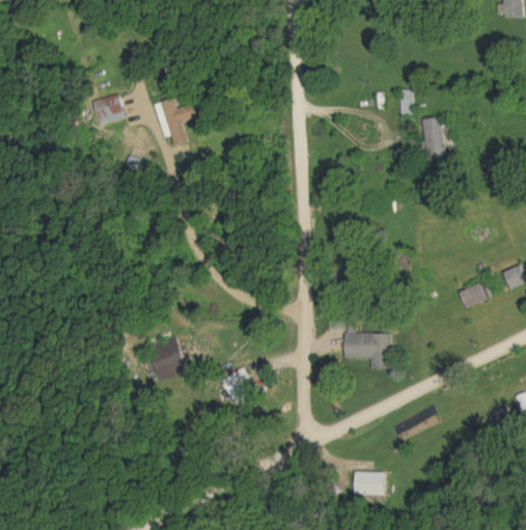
[(503,0),(505,18),(523,17),(522,0),(503,0)]
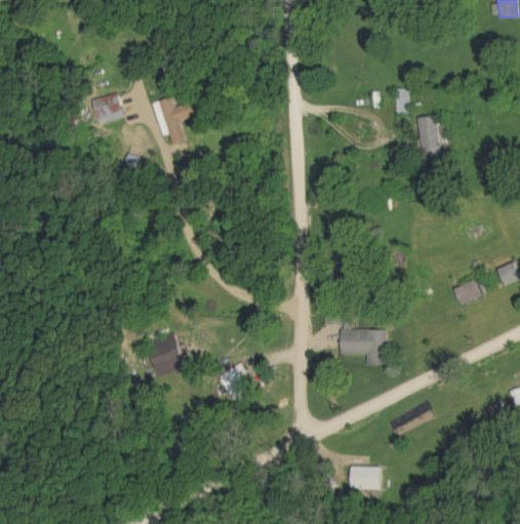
[(396,113),(407,113),(407,89),(395,89),(396,113)]
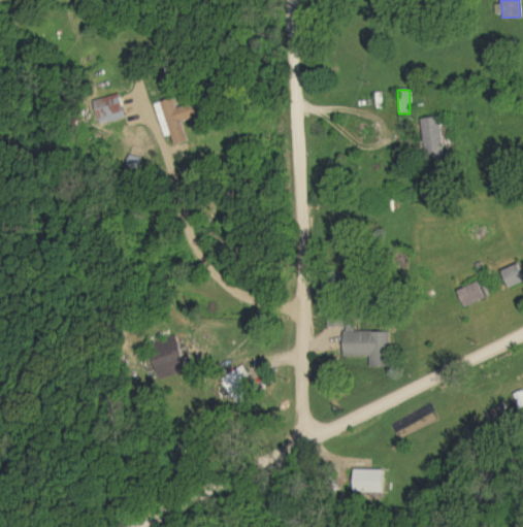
[(153,104),(163,137),(171,135),(174,145),(191,140),(185,121),(193,118),(189,104),(176,107),(173,97),(153,104)]
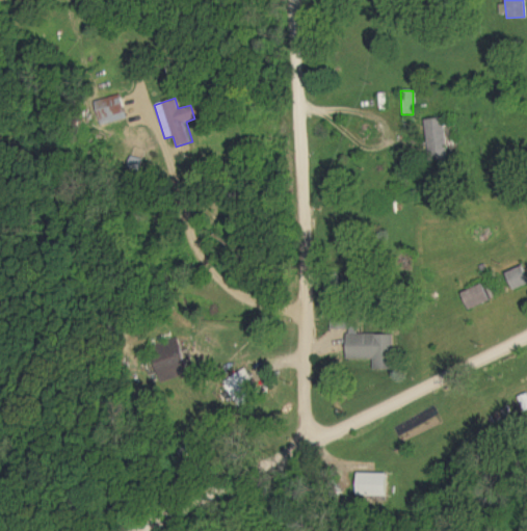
[(120,105),(91,113),(95,125),(123,116),(120,105)]
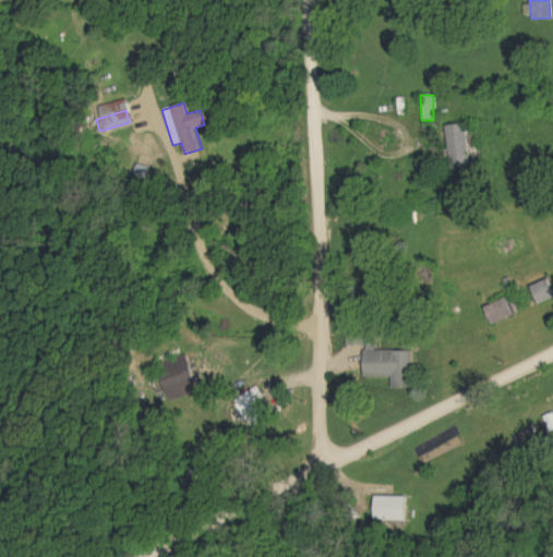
[(446,124),(448,167),(468,166),(466,123),(446,124)]
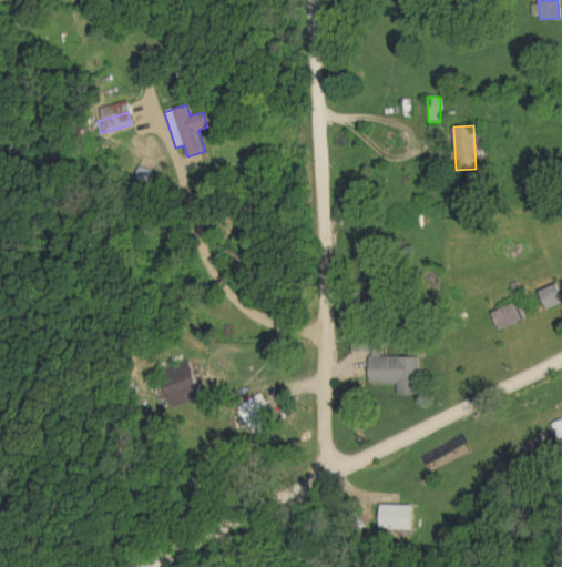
[(561,304),(561,295),(560,285),(538,291),(542,310),(561,304)]
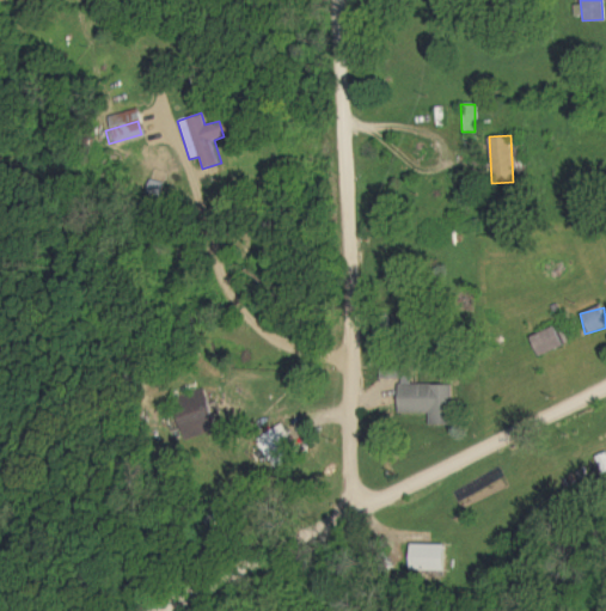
[(539,356),(564,346),(555,325),(531,337),(539,356)]
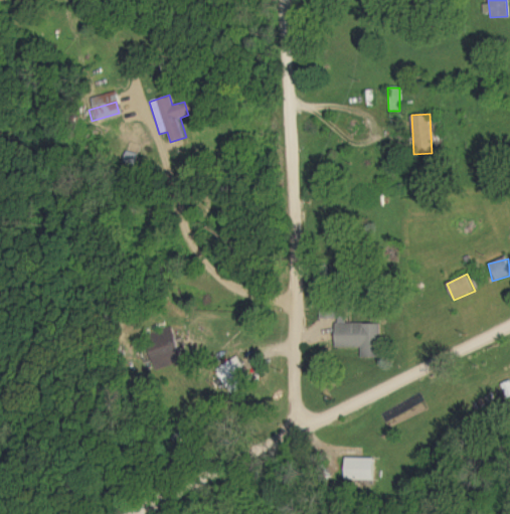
[(334,347),(359,348),(359,357),(378,358),(379,324),(335,323),(334,347)]
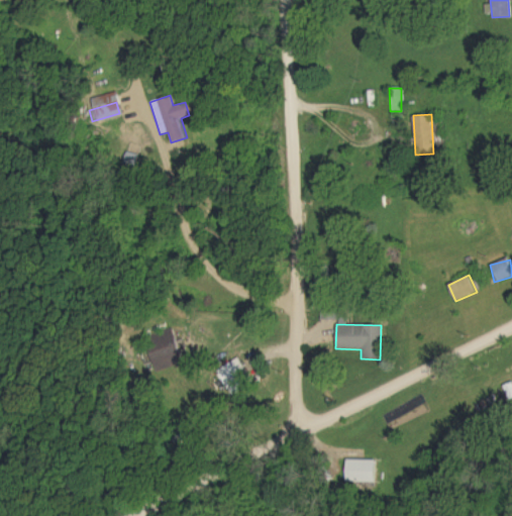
[(159,343),(146,350),(156,367),(183,351),(171,329),(155,337),(159,343)]
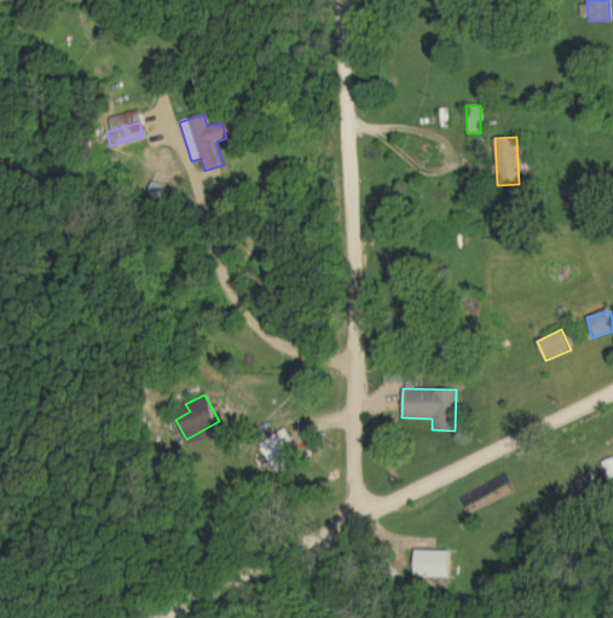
[(273,473),(300,460),(285,429),(259,442),(273,473)]
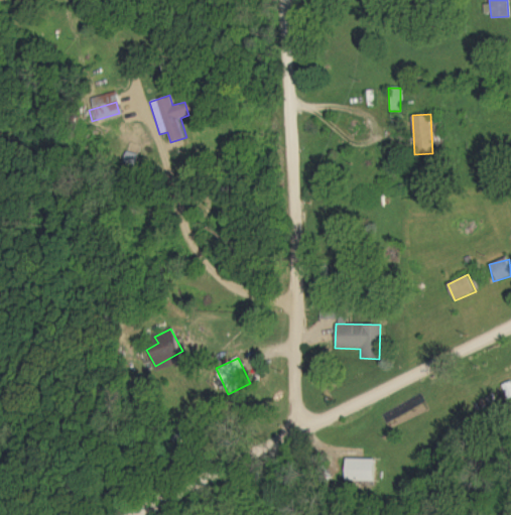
[(510,397),(510,380),(510,381),(501,385),(507,399),(510,397)]
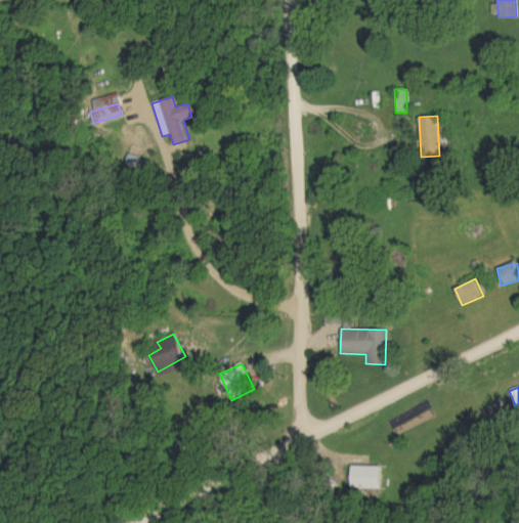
[(381,489),(381,467),(350,466),(349,488),(381,489)]
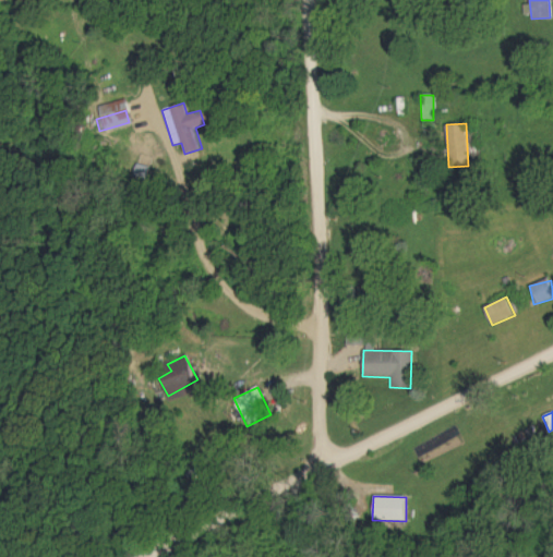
All buildings are outlined.
